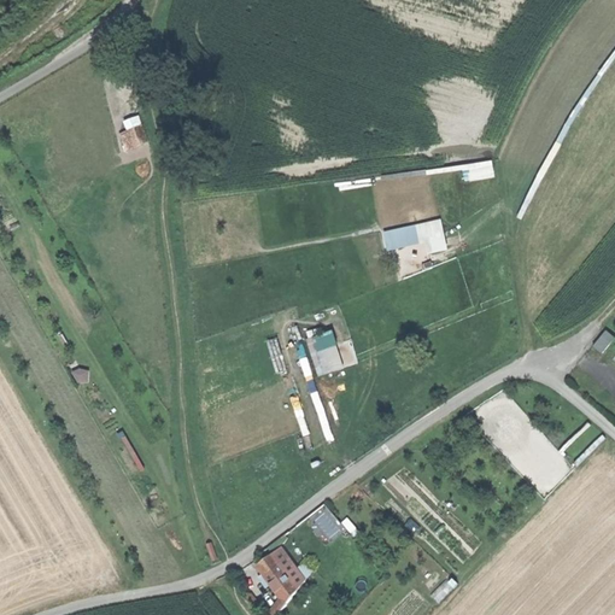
[(127,129),(140,123),(136,115),(123,121),(127,129)]
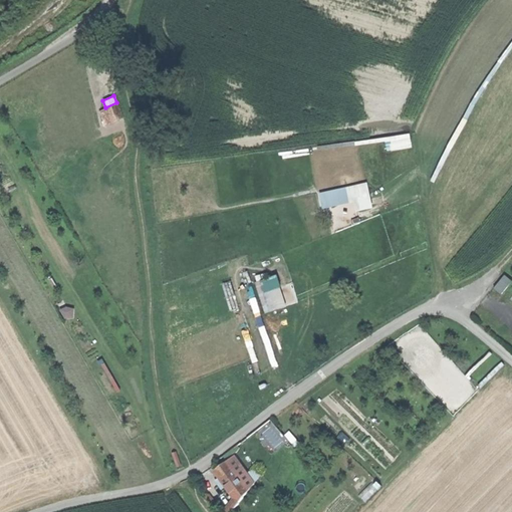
[(104,122),(121,115),(116,102),(105,107),(98,110),(104,122)]
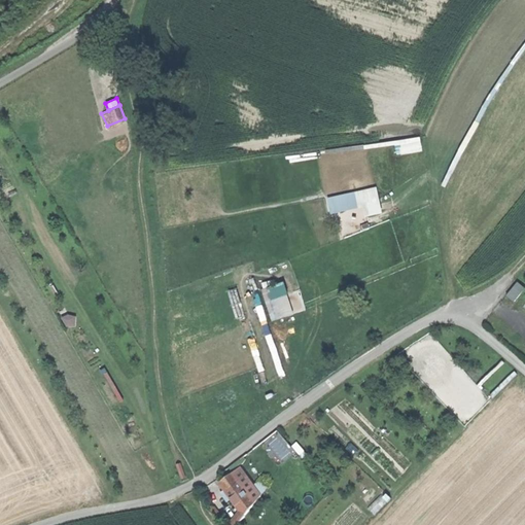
[(420,136),(395,138),(396,150),(421,148),(420,136)]
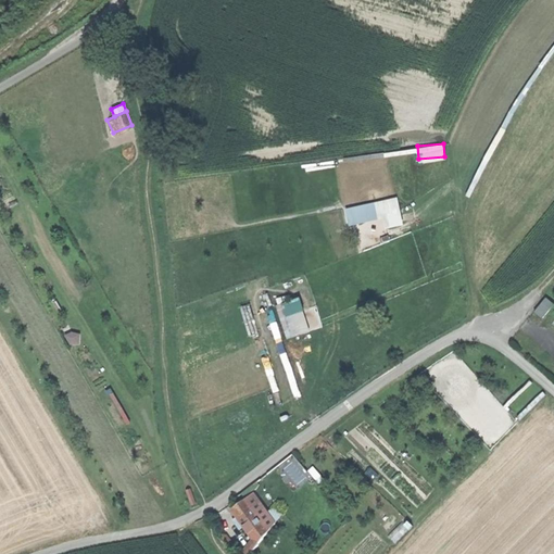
[(401,225),(395,198),(345,209),(349,225),(381,218),(383,229),(401,225)]
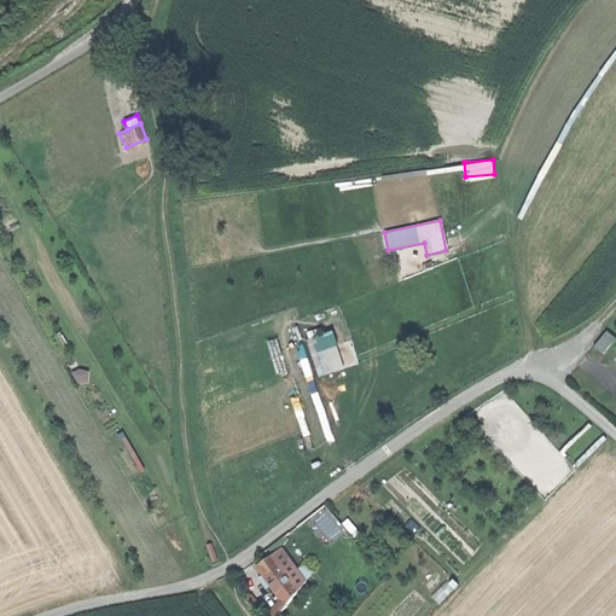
[(594,343),(604,350),(615,336),(615,333),(608,327),(594,343)]
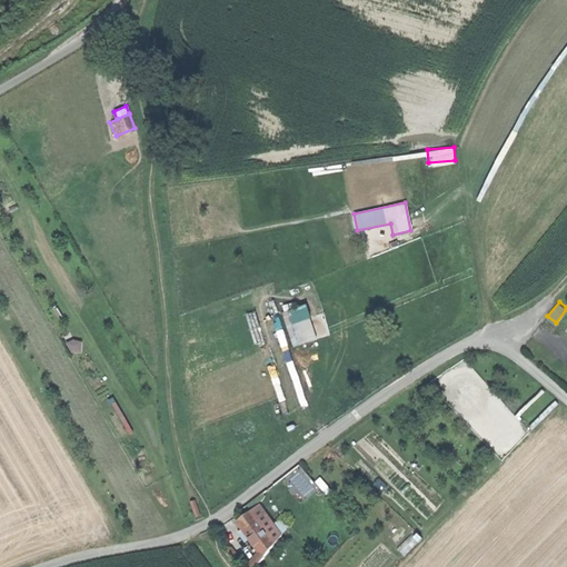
[(284,319),(289,338),(300,335),(295,316),(284,319)]
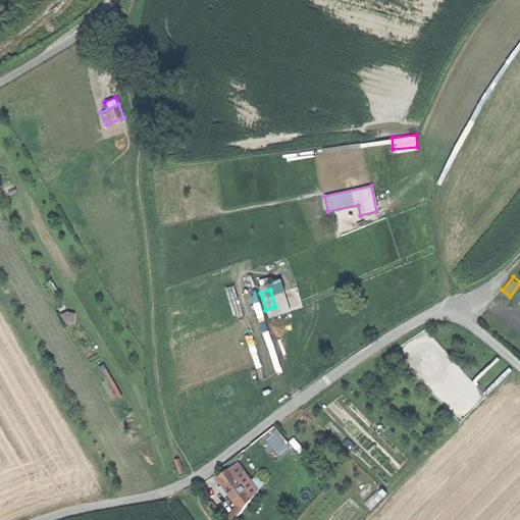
[(72,307),(62,312),(66,322),(78,317),(72,307)]
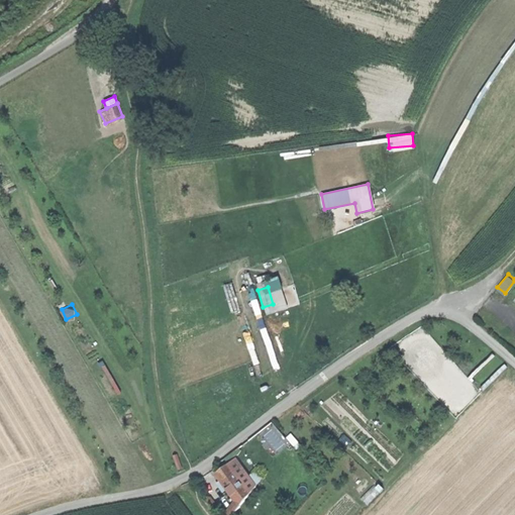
[(214,472),(225,486),(238,476),(227,461),(214,472)]
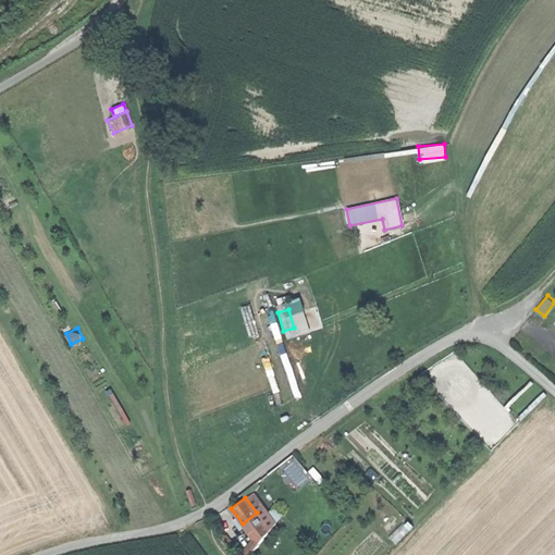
[(266,510),(268,513),(274,521),(281,516),(273,505),(266,510)]
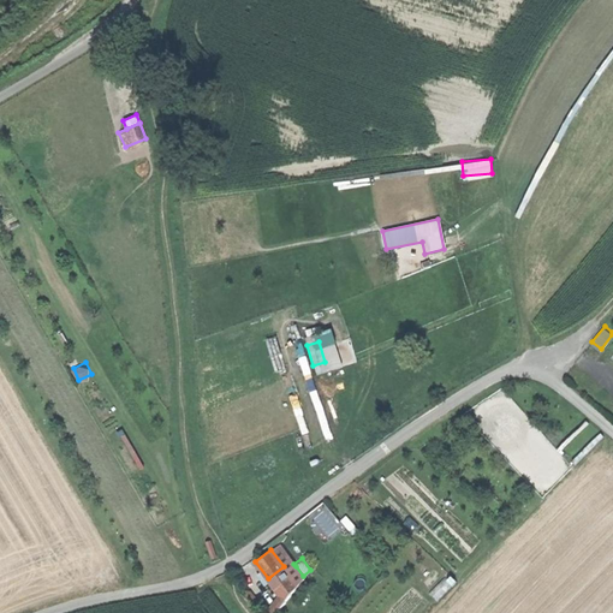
[(289,572),(284,566),(268,578),(277,589),(292,577),(289,572)]
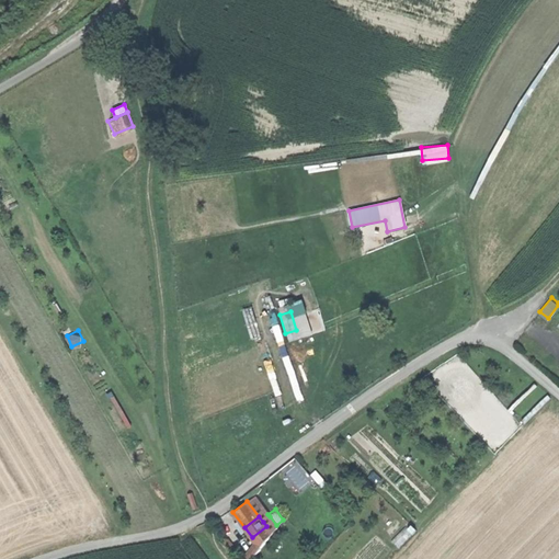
[(270,516),(263,522),(266,526),(270,529),(276,525),(270,516)]
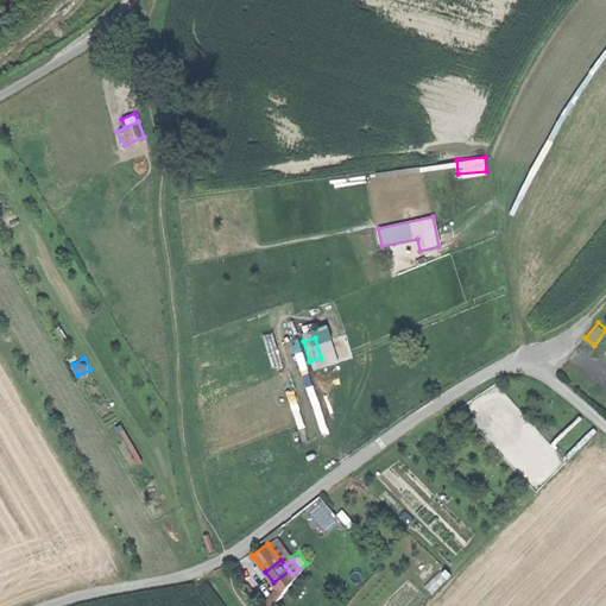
[(292,574),(289,570),(273,582),(276,586),(279,591),(295,579),(292,574)]
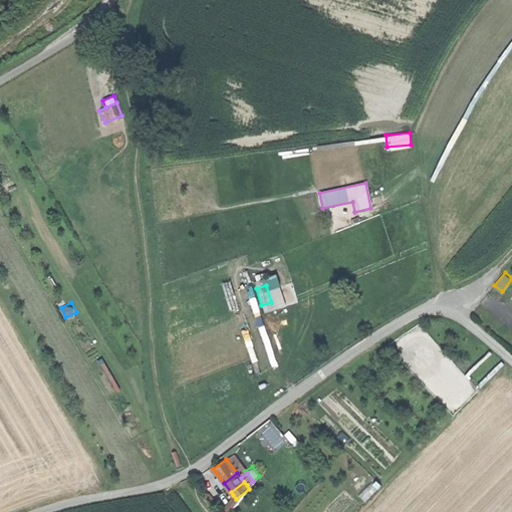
[(236,499),(233,495),(223,508),(225,511),(228,511),(238,501),(236,499)]
